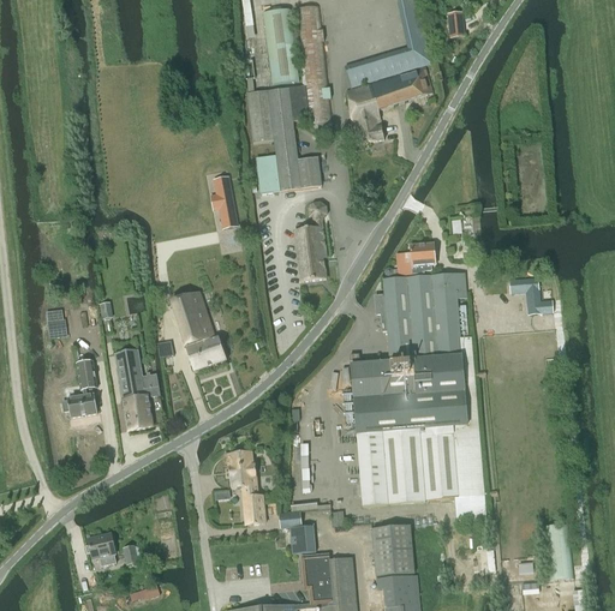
[(433,63),(419,0),(396,0),(398,6),(396,6),(406,46),(345,65),(351,87),(433,63)]
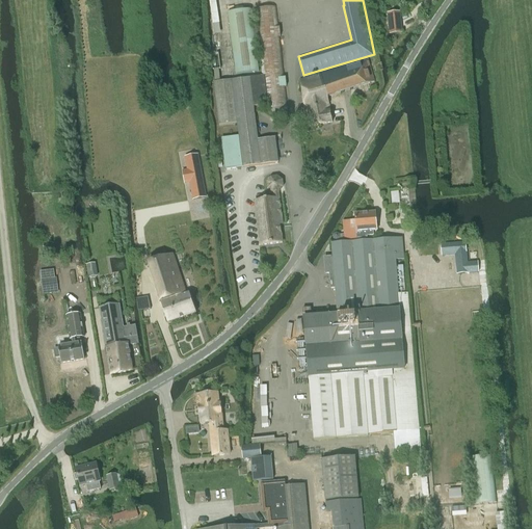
[(219,124),(238,121),(239,133),(221,135),(222,139),(225,167),(242,165),(241,164),(243,164),(277,160),(275,134),(258,136),(254,104),(267,102),(268,107),(265,107),(265,109),(285,117),(288,105),(284,105),(282,85),(286,84),(286,75),(281,76),(275,34),(281,34),(280,25),(276,25),(273,4),(257,6),(259,27),(254,27),(250,7),(228,10),(236,72),(259,69),(255,37),(261,36),(265,73),(249,74),(249,75),(233,77),(213,80),(219,124)]
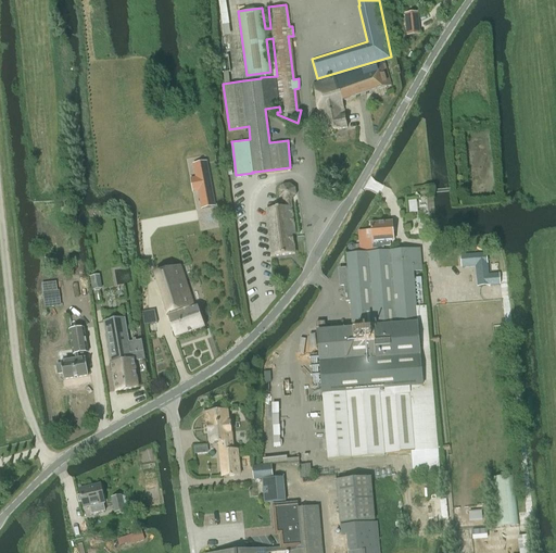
[(407,32),(420,29),(418,9),(405,10),(407,32)]
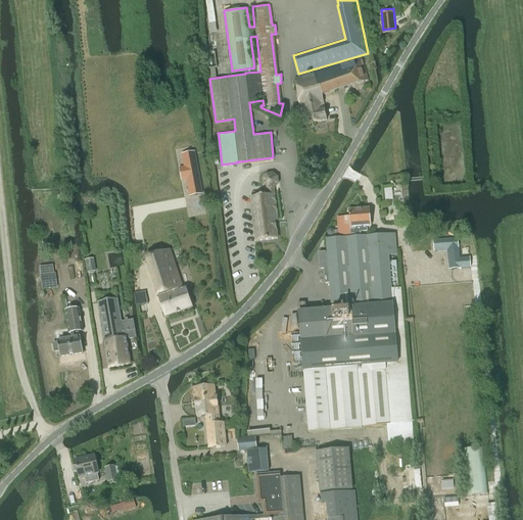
[(299,105),(298,105),(301,122),(326,116),(322,92),(367,78),(361,56),(294,76),(299,105)]
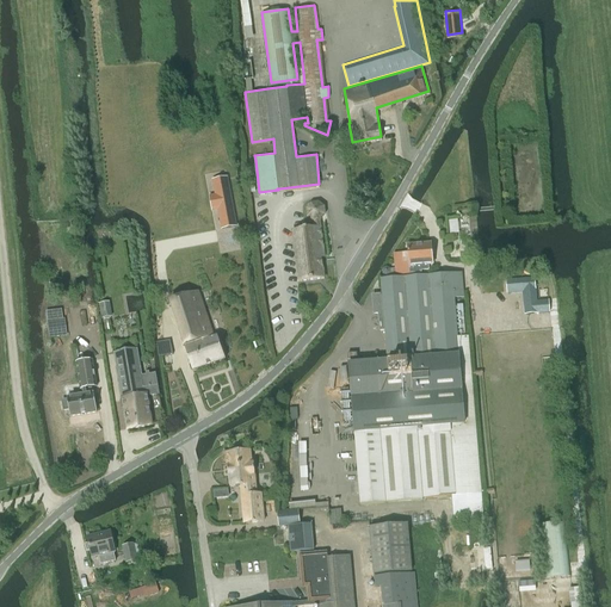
[(234,181),(223,184),(227,204),(238,202),(234,181)]
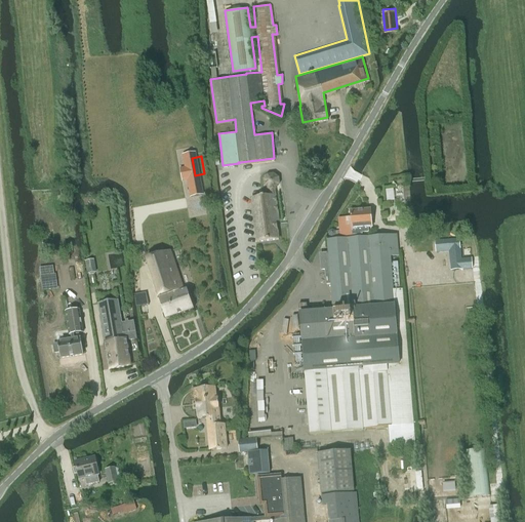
[(275,186),(279,181),(278,174),(273,171),(267,171),(263,176),(264,183),(269,187),(270,187),(270,193),(250,195),(256,239),(278,237),(276,219),(279,218),(274,186),(275,186)]
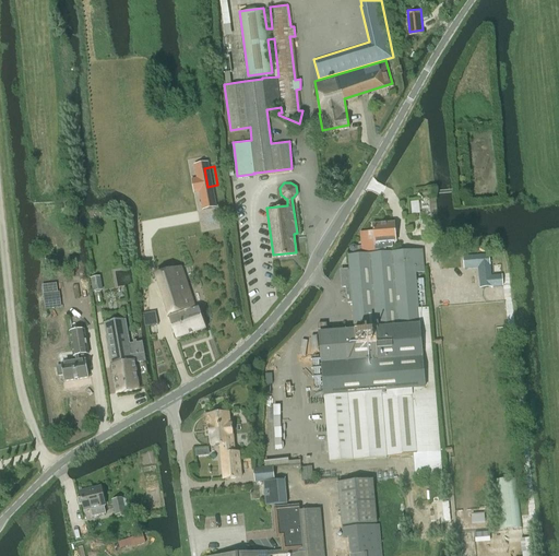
[(391,239),(395,239),(394,221),(372,223),(373,231),(363,232),(364,245),(356,245),(353,244),(351,245),(351,248),(355,250),(355,251),(387,248),(387,246),(391,245),(391,239)]
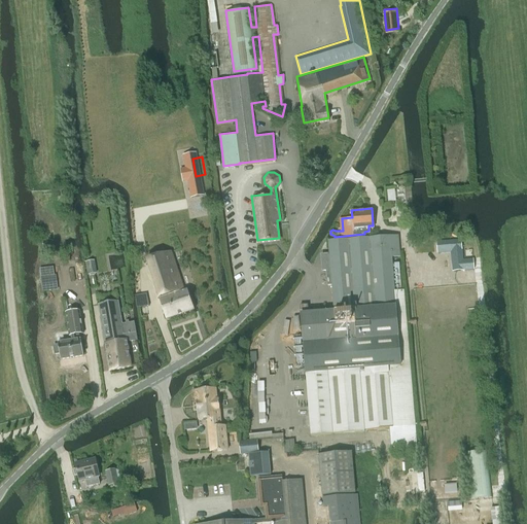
[(160,297),(159,298),(166,317),(194,308),(186,287),(183,288),(170,250),(171,249),(162,224),(143,231),(151,256),(146,258),(160,297)]
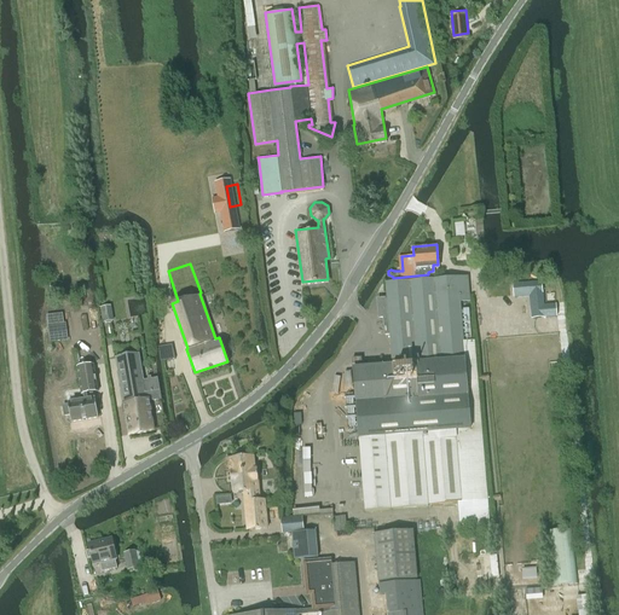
[(353,365),(366,510),(429,504),(429,503),(457,500),(460,524),(490,522),(489,498),(474,338),(463,340),(461,300),(470,300),(469,274),(386,282),(387,295),(377,296),(379,314),(383,314),(385,334),(391,332),(393,361),(353,365)]
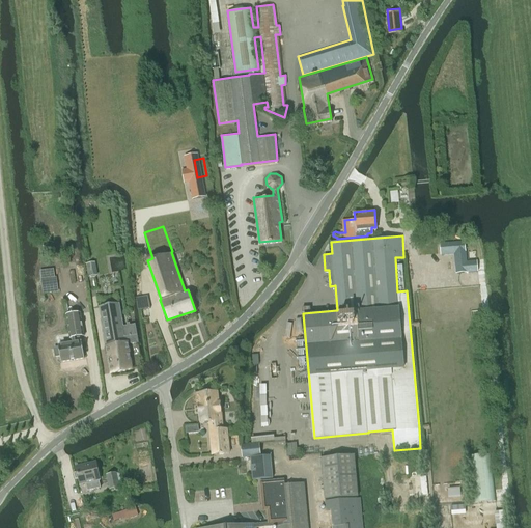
[(453,252),(454,272),(478,269),(477,257),(467,258),(465,238),(440,240),(441,253),(453,252)]
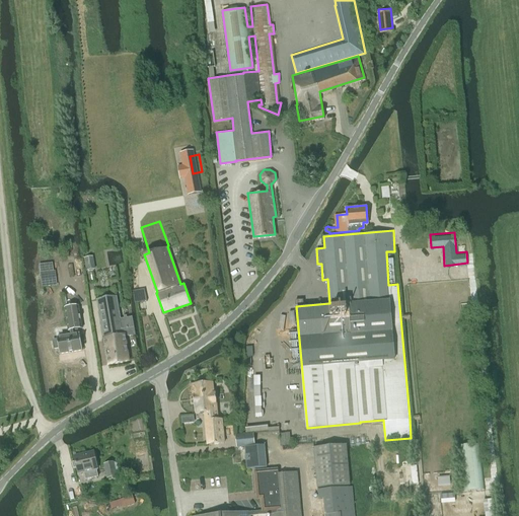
[(51,269),(40,271),(43,286),(54,284),(51,269)]
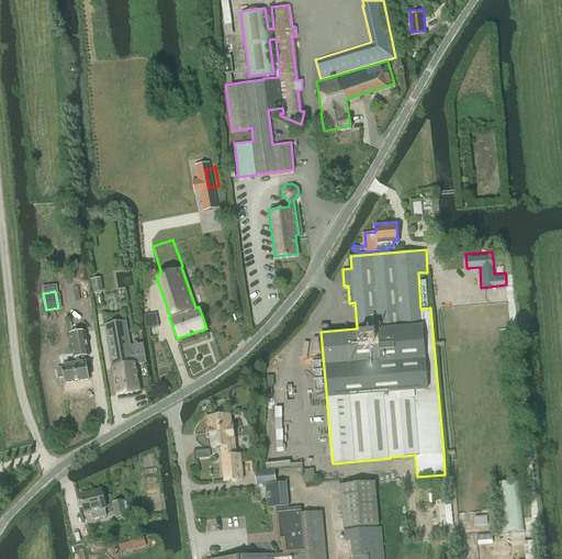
[(147,312),(144,312),(145,325),(147,325),(159,324),(157,311),(147,312)]
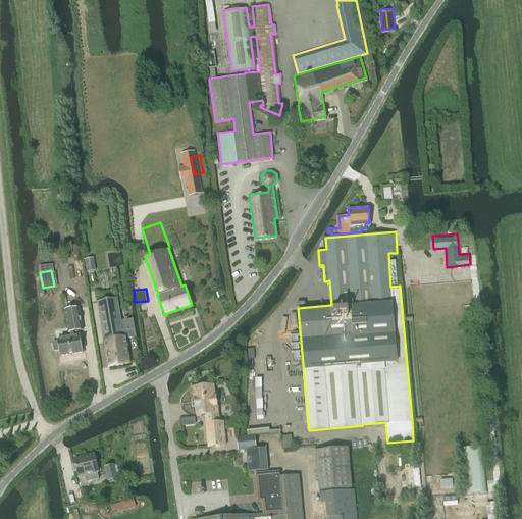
[(116,297),(97,300),(109,364),(114,363),(114,364),(123,362),(128,361),(124,336),(135,335),(137,334),(134,316),(132,317),(127,317),(127,315),(124,315),(124,316),(124,318),(123,318),(121,318),(117,296),(116,297)]
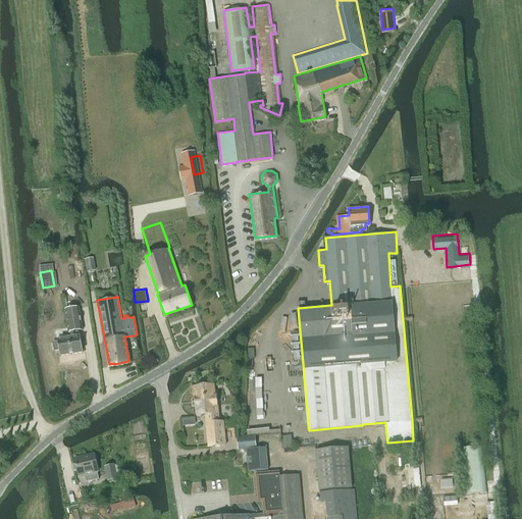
[(68,330),(69,335),(56,338),(57,339),(52,340),(54,349),(58,348),(59,354),(82,350),(80,333),(79,333),(77,328),(82,328),(79,306),(64,308),(67,330),(68,330)]
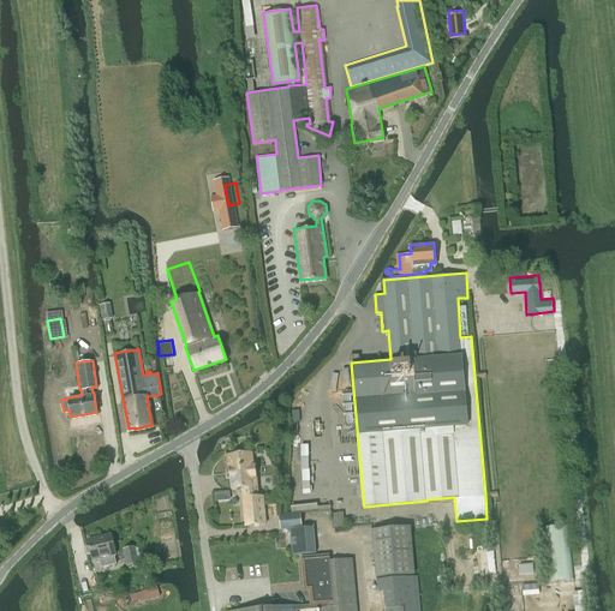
[(252,451),(230,453),(231,467),(230,467),(230,475),(231,475),(232,487),(246,486),(250,523),(266,522),(263,495),(258,495),(255,463),(254,463),(252,451)]
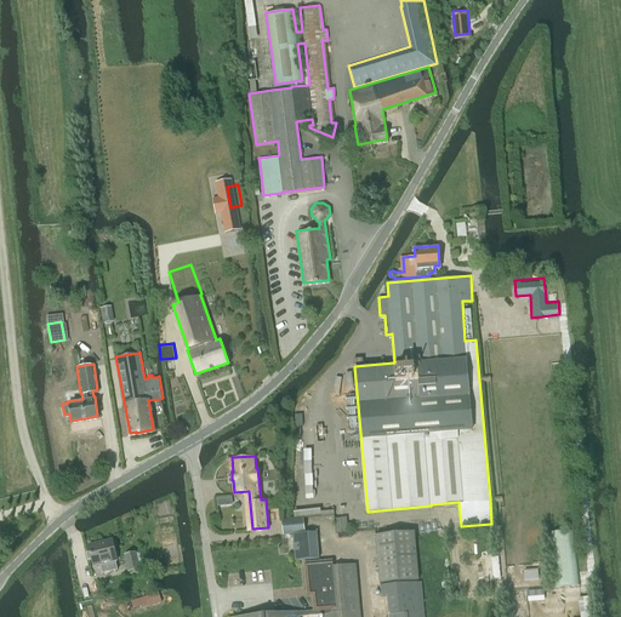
[(296,559),(319,556),(317,530),(305,531),(302,515),(281,518),(283,533),(294,532),(296,559)]
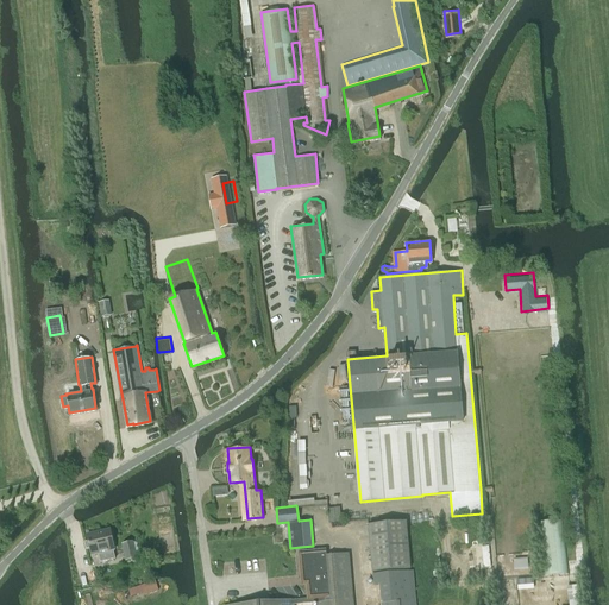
[(542,573),(569,571),(563,517),(538,520),(542,573)]
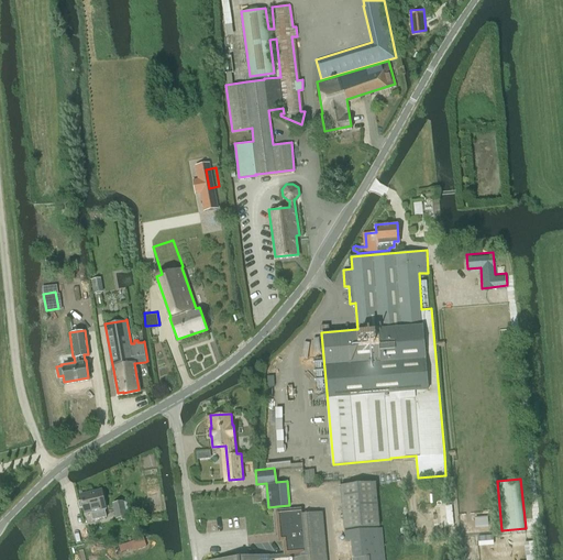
[(344,528),(379,525),(375,481),(341,484),(344,528)]
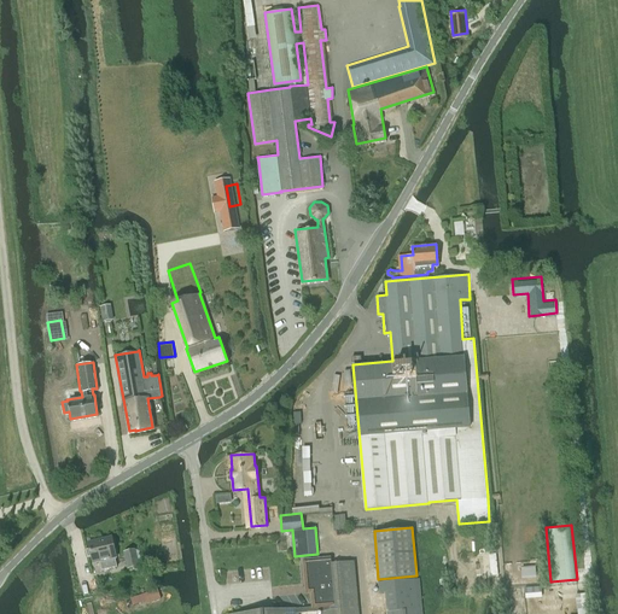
[(101,568),(116,565),(115,556),(116,556),(111,536),(87,542),(92,561),(99,560),(101,568)]
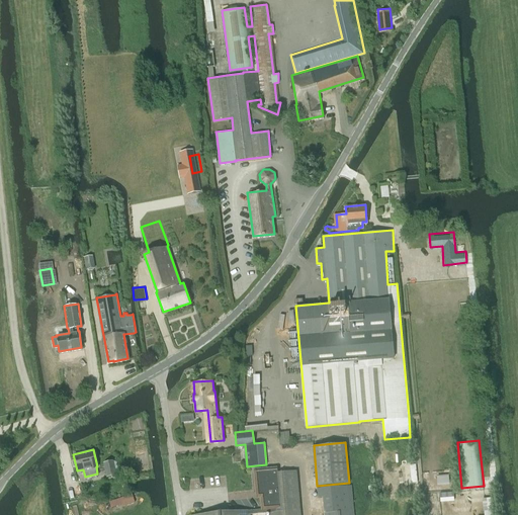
[(112,459),(103,461),(106,476),(115,474),(112,459)]
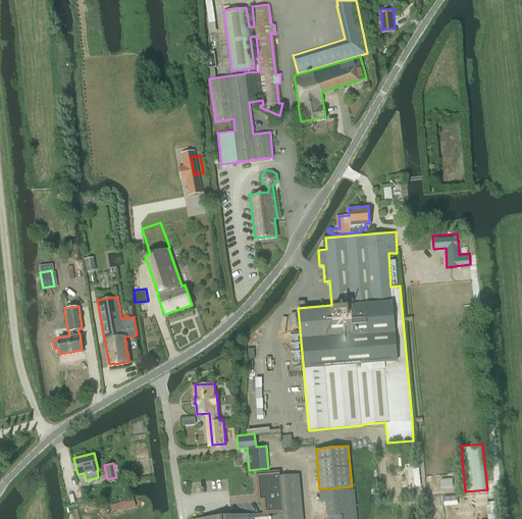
[(250,513),(250,518),(251,518),(251,517),(272,515),(271,518),(302,518),(298,473),(279,474),(279,470),(268,471),(268,473),(258,474),(260,494),(263,494),(265,512),(251,513),(250,513)]
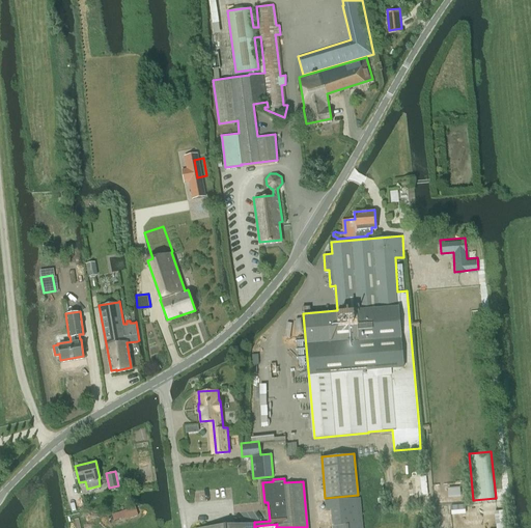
[(362,527),(360,496),(325,499),(326,508),(331,507),(332,527),(362,527)]
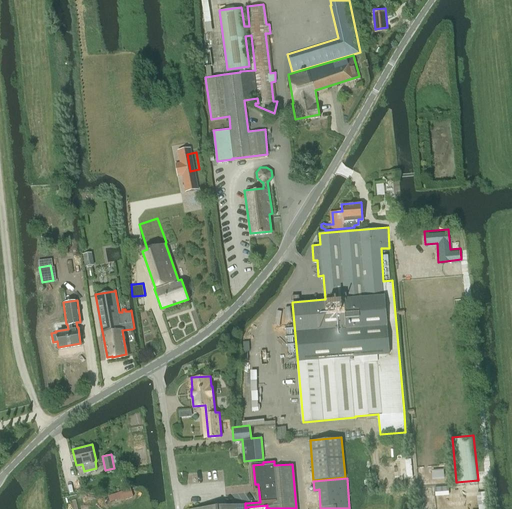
[(435,494),(449,493),(448,484),(434,485),(435,494)]
